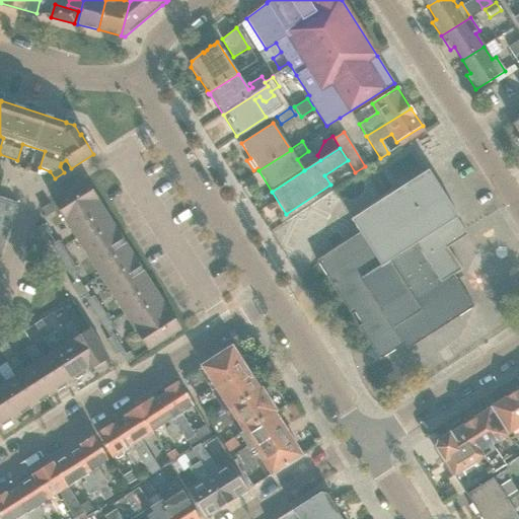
[(420,342),(473,307),(453,275),(460,270),(447,248),(467,235),(456,218),(458,217),(429,170),(351,220),(360,233),(316,261),(351,315),(355,313),(362,324),(359,326),(379,360),(416,337),(420,342)]
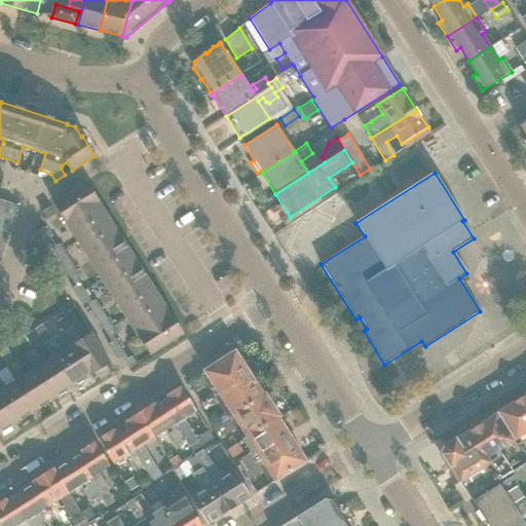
[(170,314),(99,203),(100,202),(87,183),(53,204),(150,355),(184,334),(171,313),(170,314)]
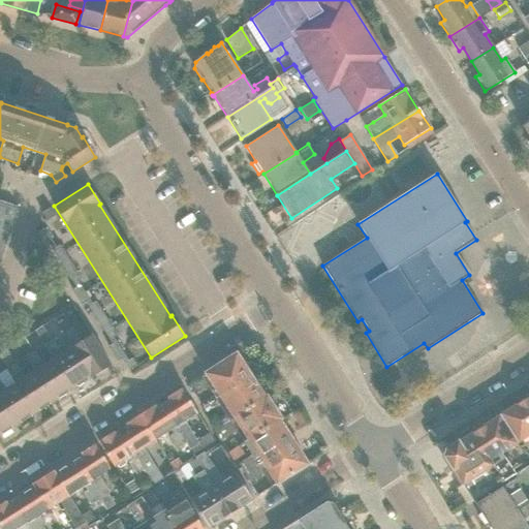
[(0,261),(17,209),(0,204),(0,261)]
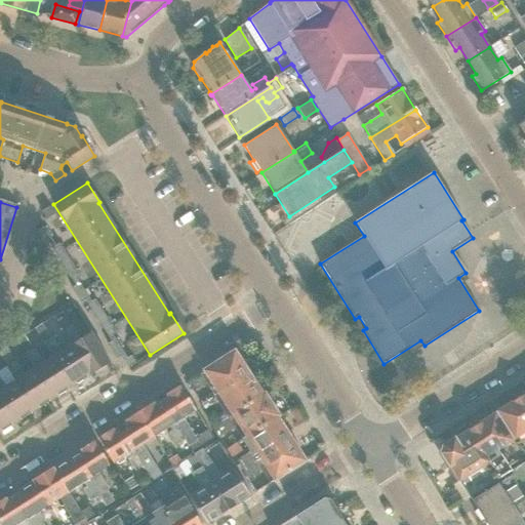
[(46,219),(54,214),(49,206),(42,211),(46,219)]
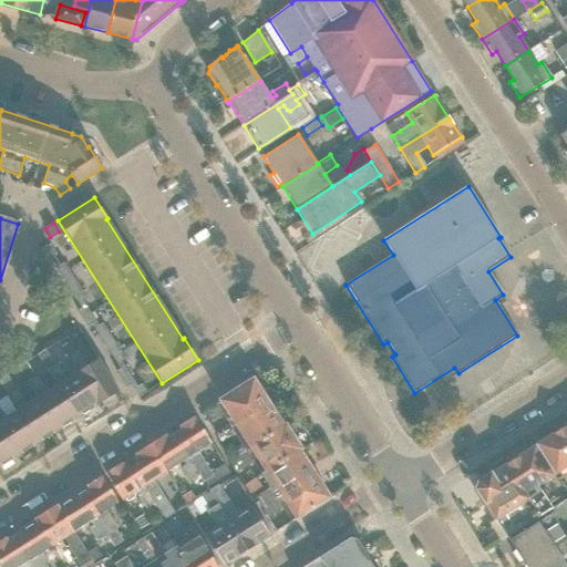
[(49,266),(58,261),(48,245),(39,250),(49,266)]
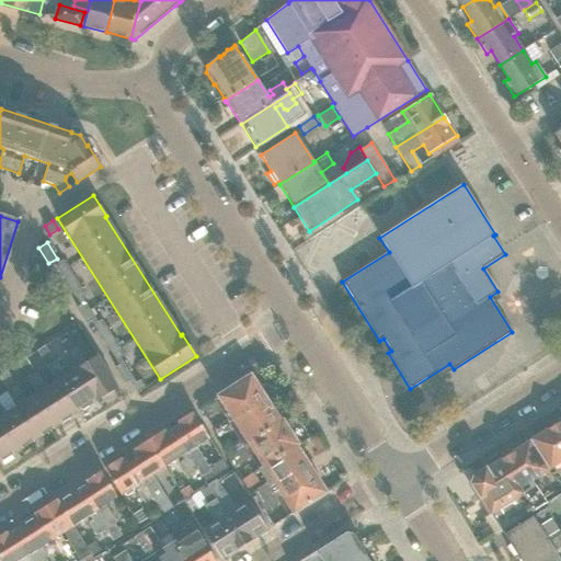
[(65,281),(73,276),(64,260),(55,265),(65,281)]
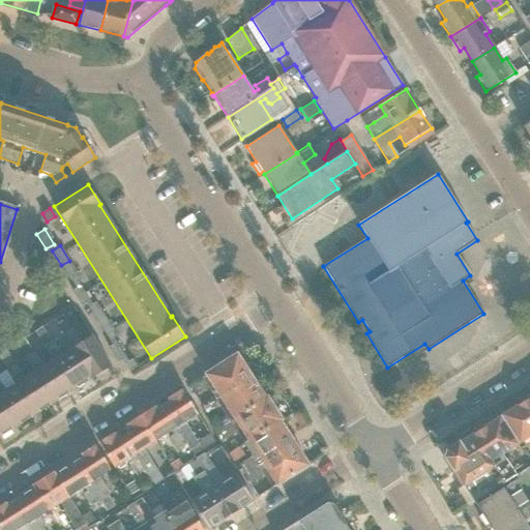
[(74,285),(81,280),(71,264),(64,269),(74,285)]
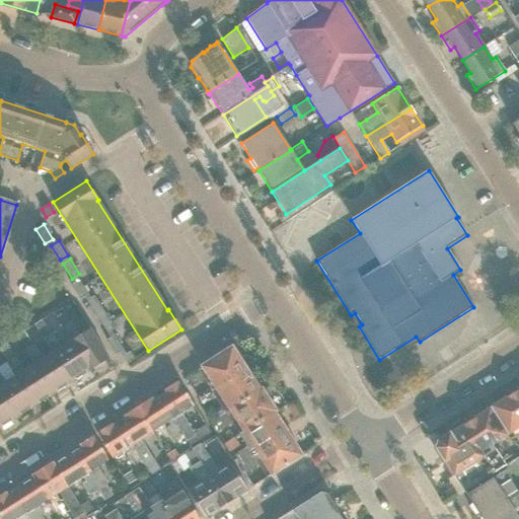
[(80,299),(88,294),(78,280),(71,285),(80,299)]
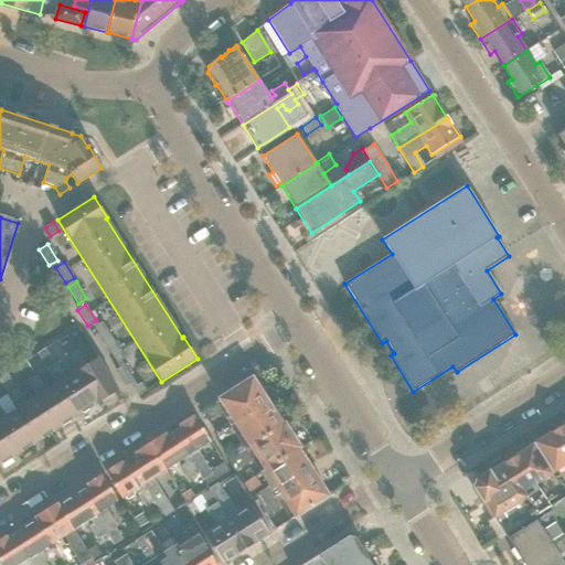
[(104,343),(112,338),(102,322),(94,327),(104,343)]
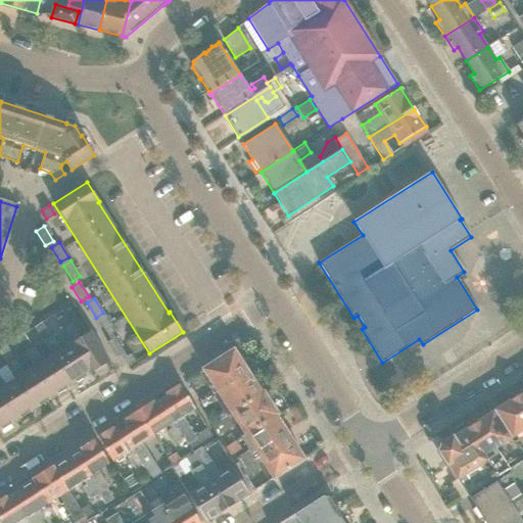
[(108,336),(115,331),(106,317),(98,321),(108,336)]
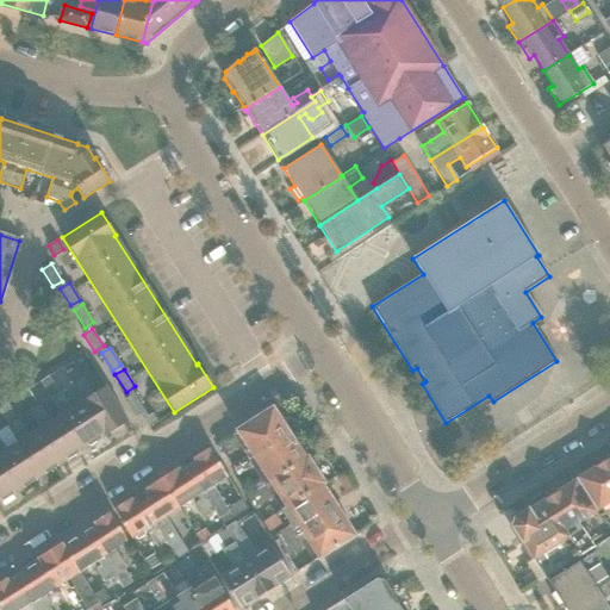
[(82,402),(105,436),(128,422),(105,386),(93,394),(82,378),(72,384),(82,402)]
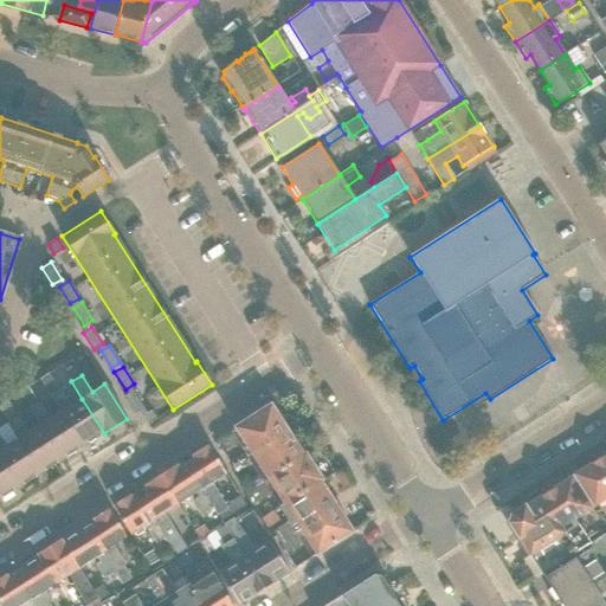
[(104,433),(82,399),(71,406),(60,388),(50,395),(60,412),(59,413),(82,447),(104,433)]
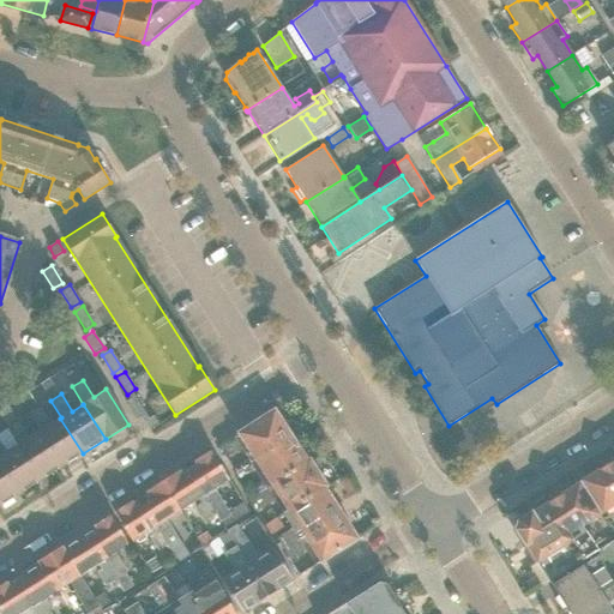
[(137,420),(145,414),(134,397),(126,402),(137,420)]
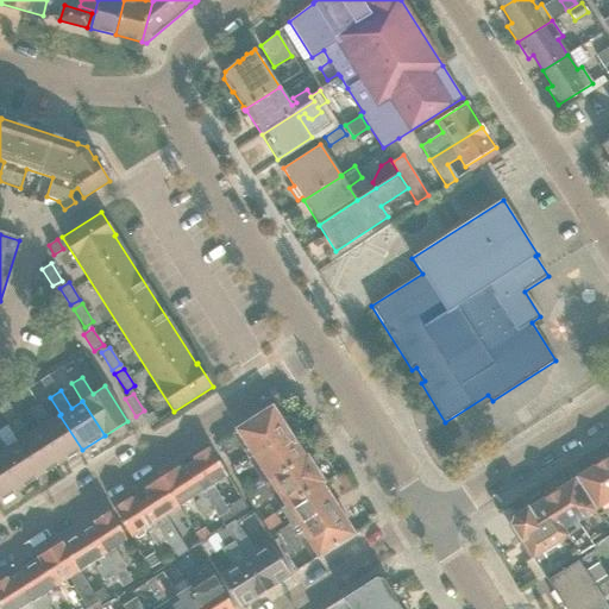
[(60,464),(37,429),(29,435),(18,418),(7,401),(0,406),(0,414),(6,425),(18,443),(14,444),(37,478),(60,464)]
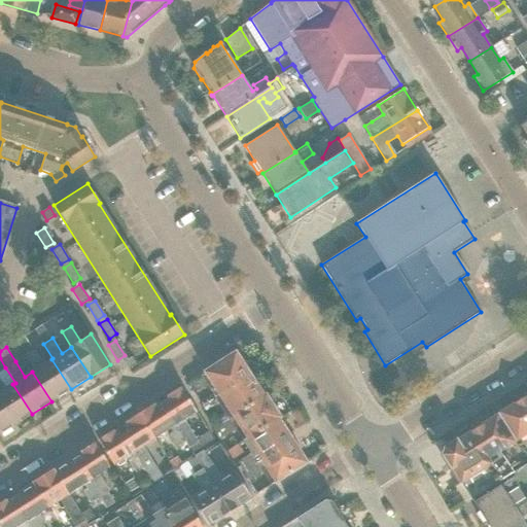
[(34,350),(25,356),(34,371),(32,372),(51,401),(71,389),(51,359),(43,364),(34,350)]
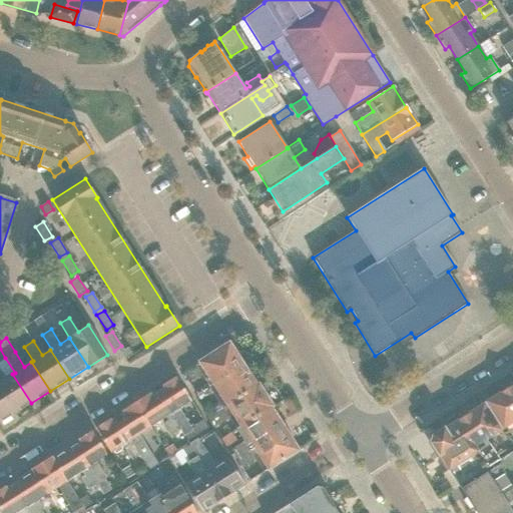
[(212,384),(242,365),(228,343),(198,363),(212,384)]
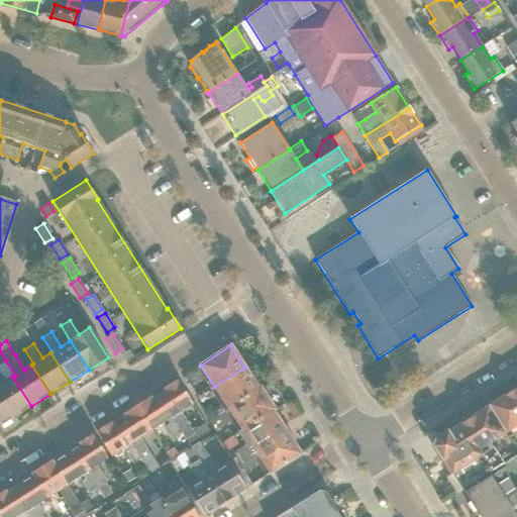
[(126,363),(133,357),(128,350),(121,354),(126,363)]
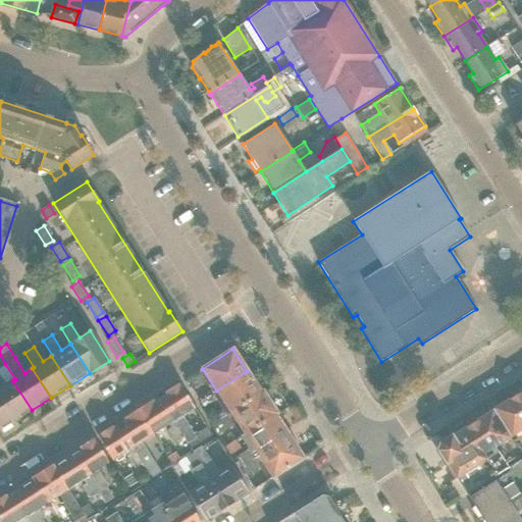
[(263,392),(261,393),(247,371),(216,390),(230,413),(263,392)]
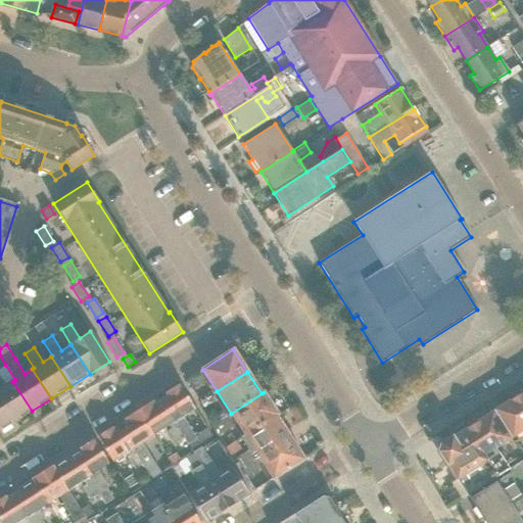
[(32,411),(12,381),(6,385),(0,376),(0,403),(12,423),(32,411)]
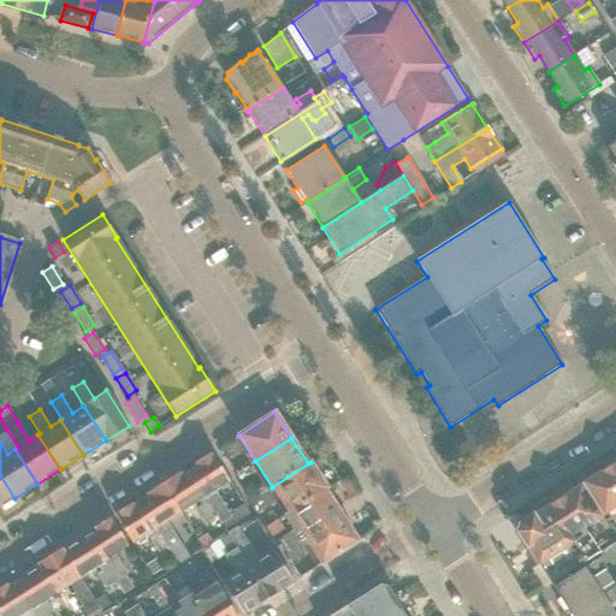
[(217,516),(215,516),(220,525),(221,523),(225,528),(249,514),(243,503),(230,511),(219,495),(217,490),(230,480),(212,452),(194,463),(195,465),(187,471),(217,516)]
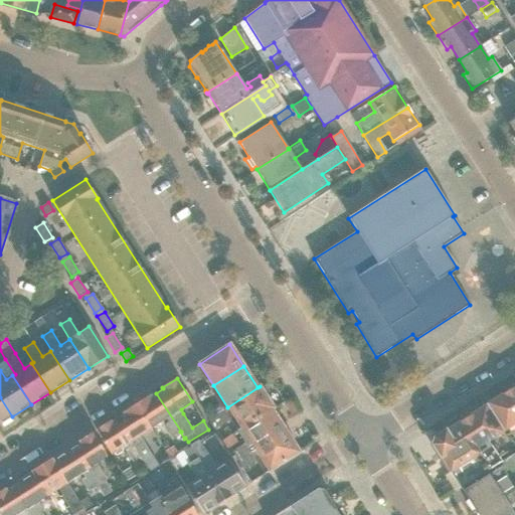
[(197,396),(207,389),(203,383),(193,389),(197,396)]
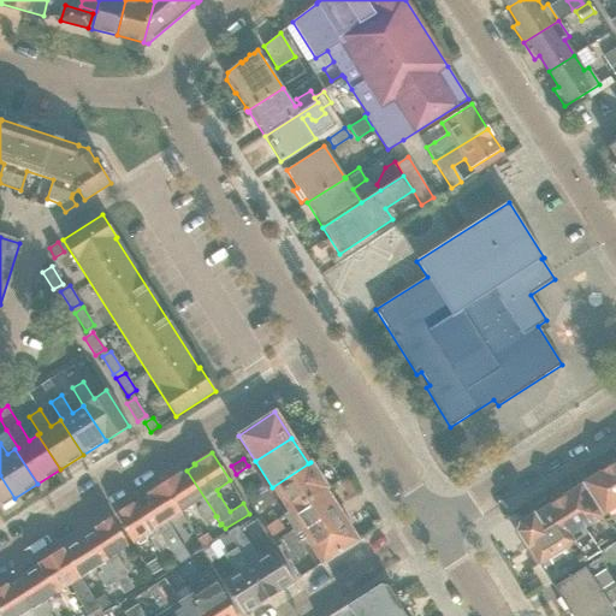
[(327,489),(311,462),(272,487),(248,502),(255,513),(279,498),(289,513),(325,490),(327,489)]
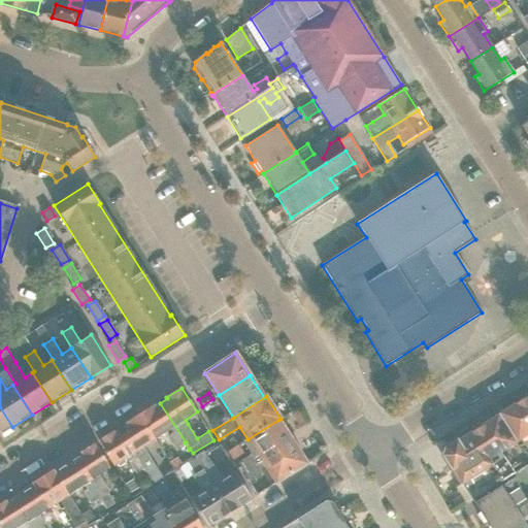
[(212,399),(202,406),(205,411),(217,405),(212,399)]
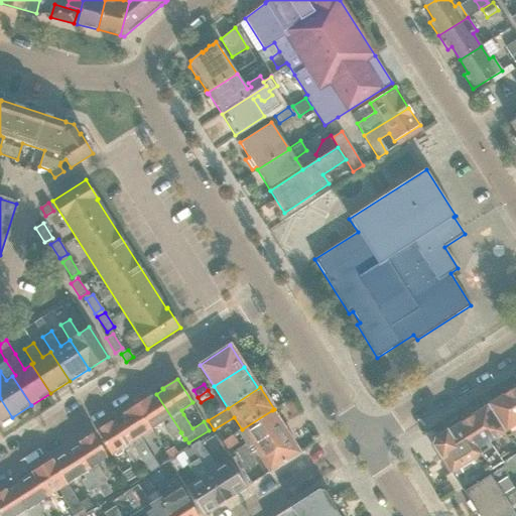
[(515,403),(508,392),(503,395),(504,395),(490,404),(506,430),(515,423),(515,403)]
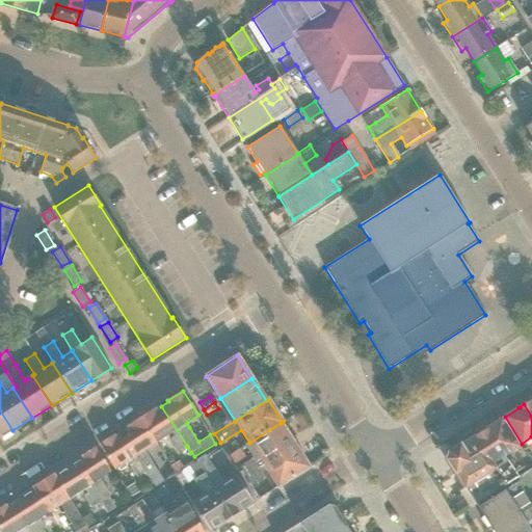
[(181,450),(186,446),(187,446),(161,406),(157,409),(156,407),(140,418),(156,443),(171,433),(174,436),(169,439),(178,451),(181,450)]
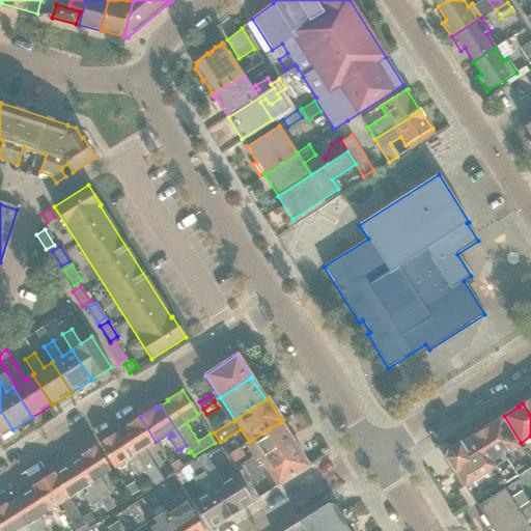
[(0,438),(12,429),(0,410),(0,438)]
